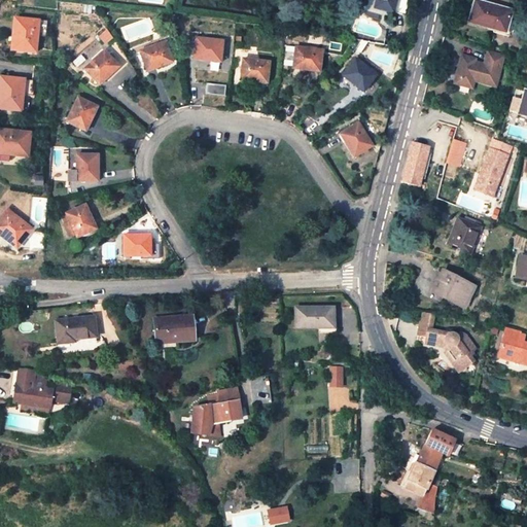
[(376,0),(375,7),(392,12),(402,10),(405,0),(376,0)]
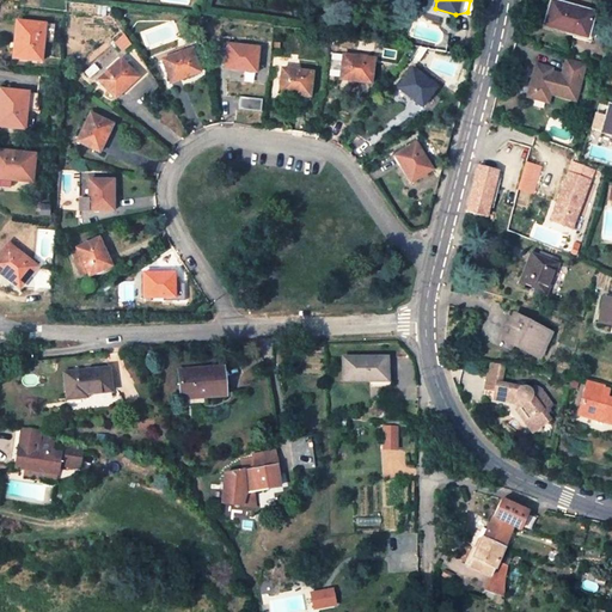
[(593,12),(551,0),(543,26),(575,36),(576,31),(587,35),(591,24),(593,12)]
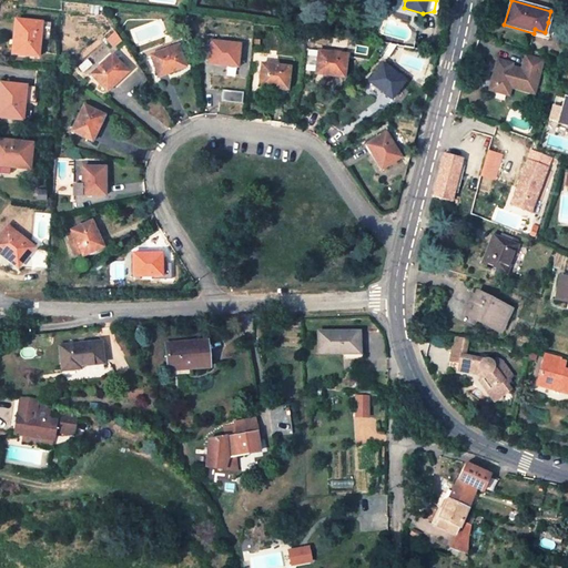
[(41,22),(18,20),(16,42),(13,41),(12,54),(38,57),(41,22)]
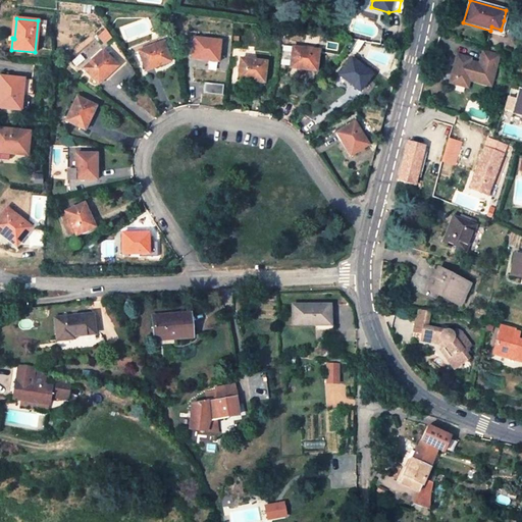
[(491,27),(490,31),(489,33),(503,37),(507,22),(504,20),(501,30),(491,27)]
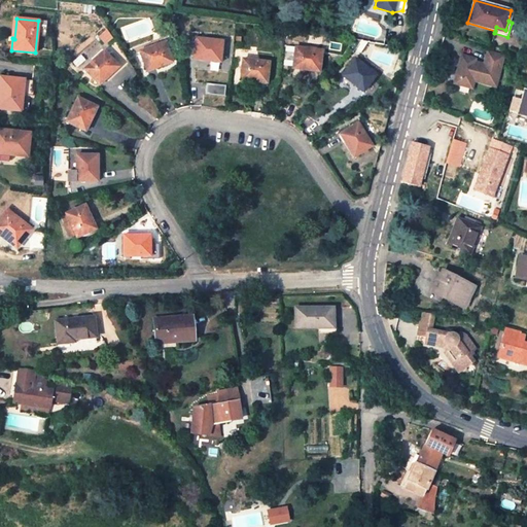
[(222,41),(197,38),(194,58),(204,59),(204,60),(219,62),(222,41)]
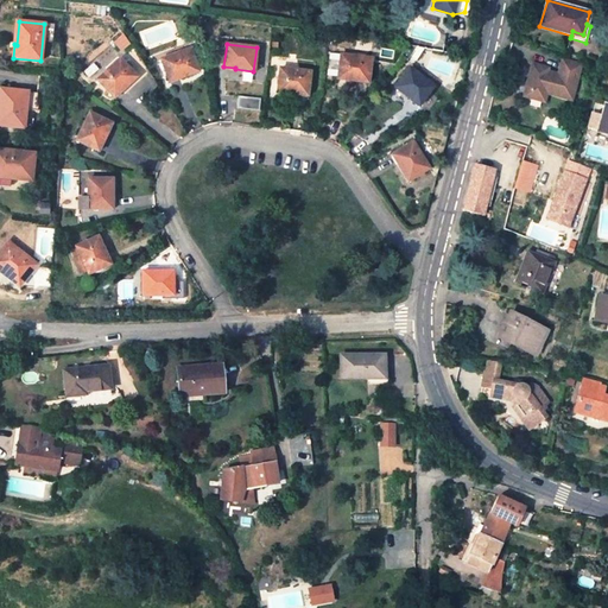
[(189,49),(162,59),(170,81),(178,77),(179,78),(197,71),(189,49)]
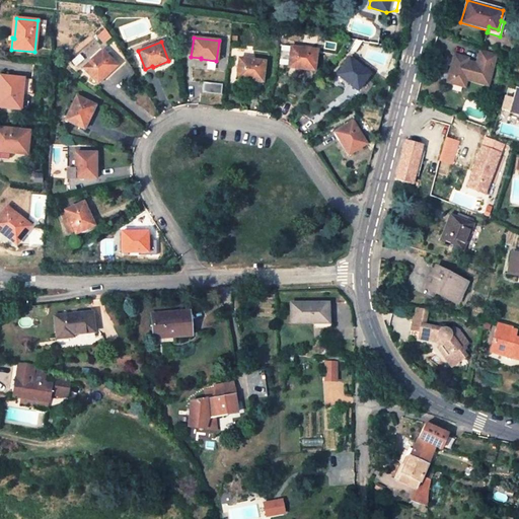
[(316,50),(291,47),(289,67),(306,69),(306,67),(314,68),(316,50)]
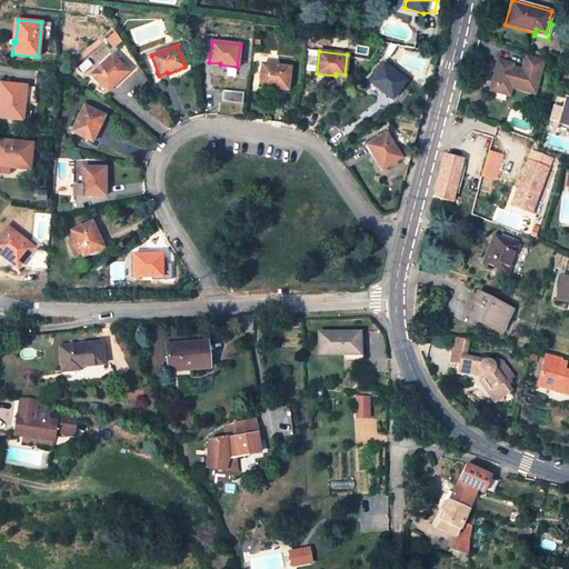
[(112,56),(91,75),(106,90),(112,83),(115,85),(128,72),(112,56)]
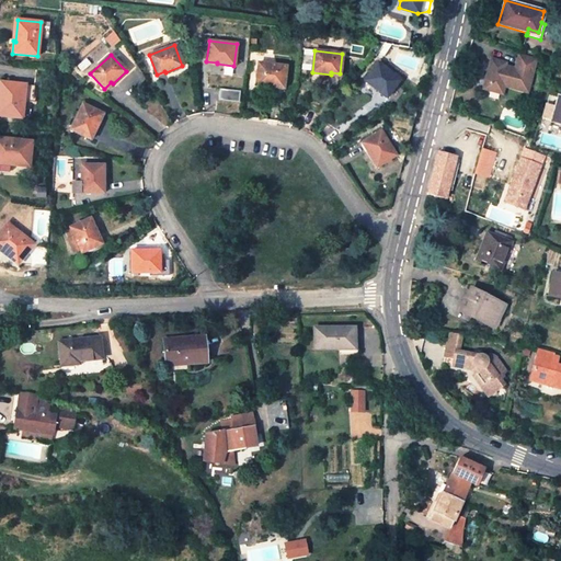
[(86,58),(77,66),(82,71),(91,65),(86,58)]
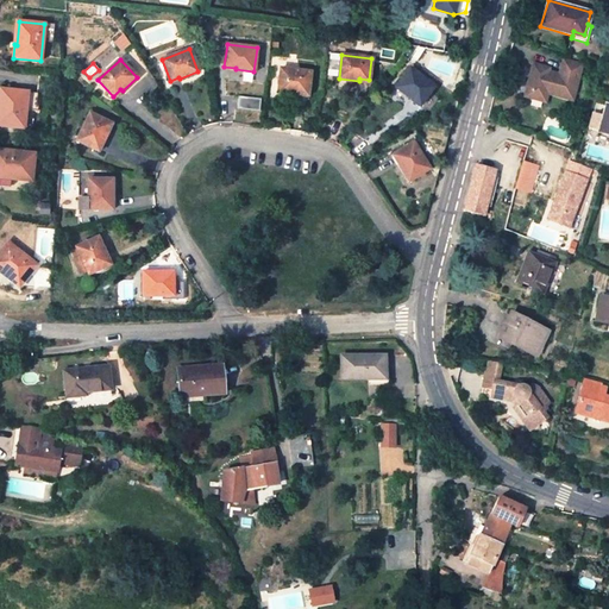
[(550,71),(533,66),(525,89),(529,90),(526,99),(542,105),(545,95),(570,105),(583,69),(564,63),(559,79),(553,76),(552,79),(547,76),(550,71)]
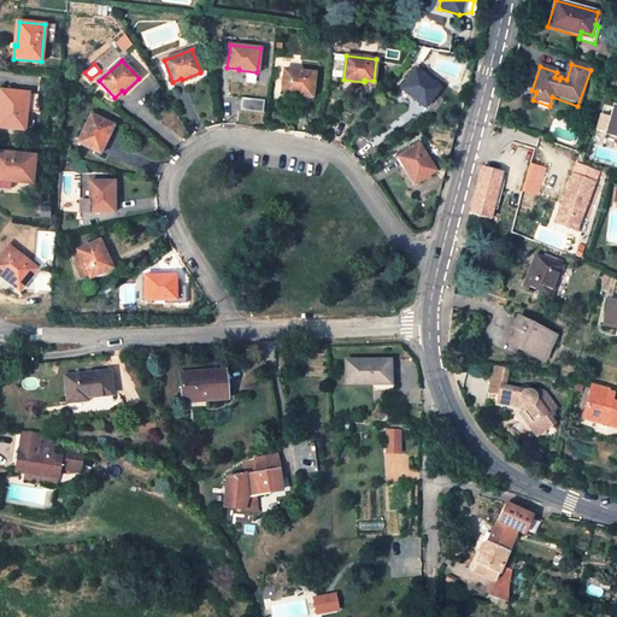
[(315,74),(286,69),(282,94),(303,97),(303,94),(312,95),(315,74)]
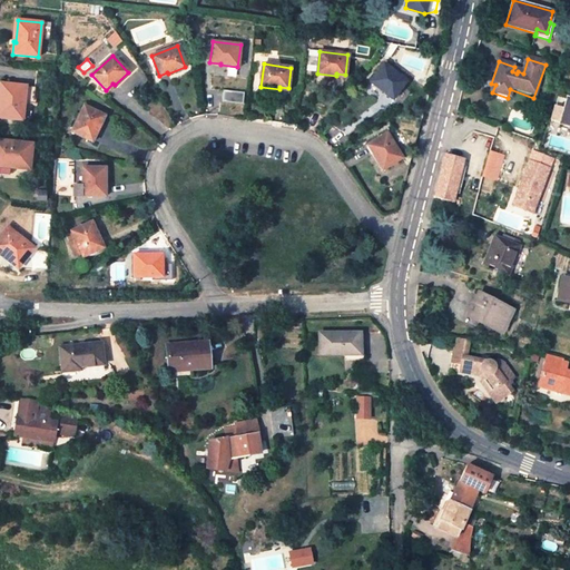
[(408,80),(384,64),(371,81),(385,92),(386,91),(394,97),(408,80)]
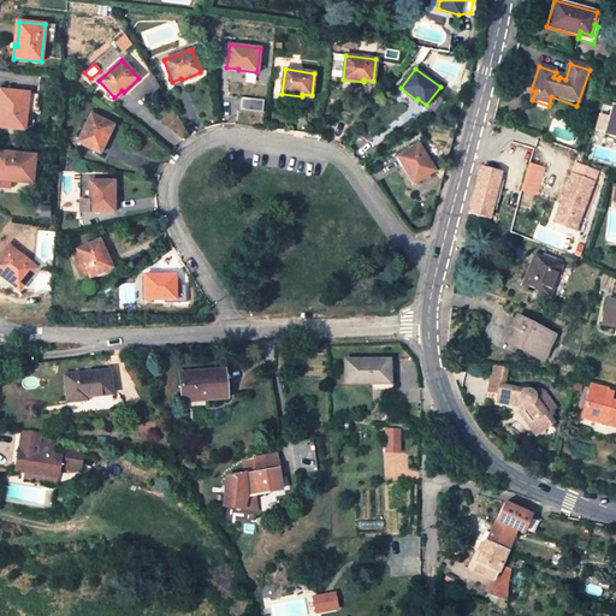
[(29,93),(3,90),(0,111),(0,126),(24,130),(27,111),(37,112),(39,108),(36,108),(37,98),(28,96),(29,93)]
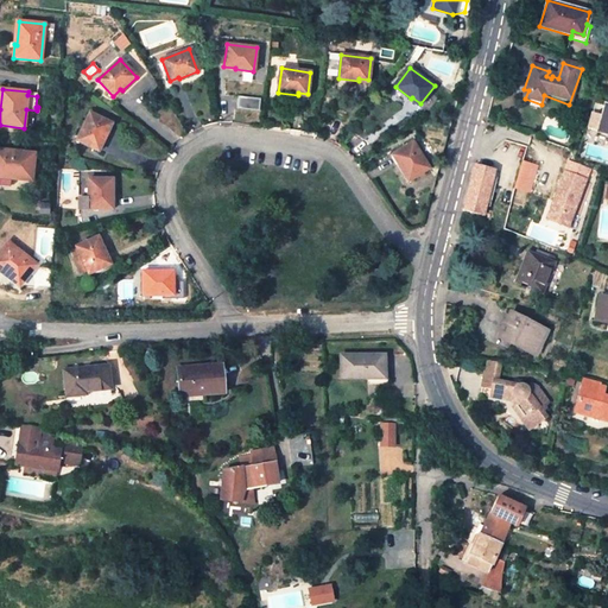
[(120,89),(113,96),(116,99),(124,92),(122,90),(120,89)]
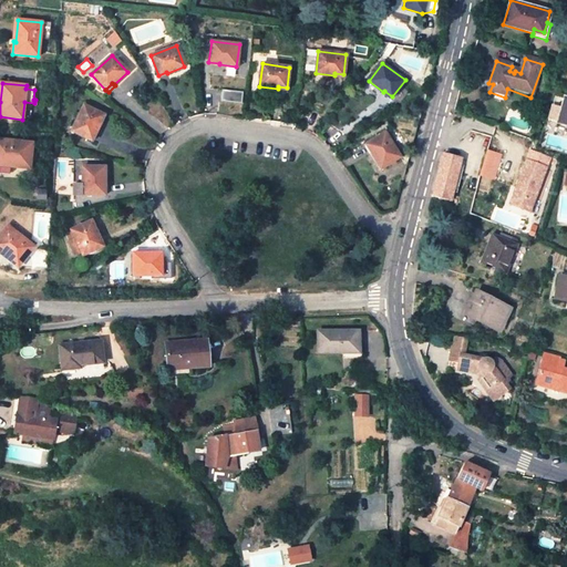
[(234,92),(234,93),(225,92),(225,101),(244,102),(244,93),(234,92)]
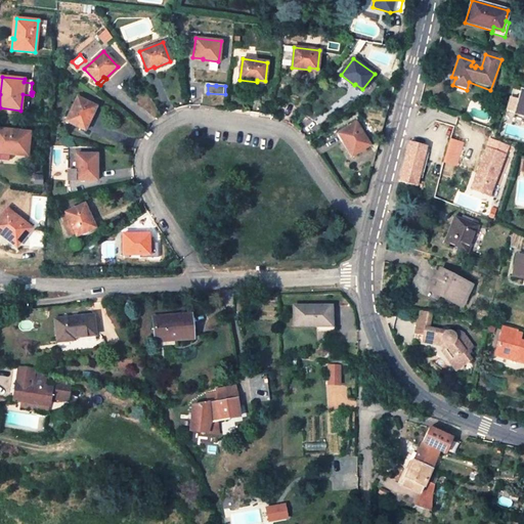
[(523,91),(521,90),(514,114),(523,116),(523,91)]
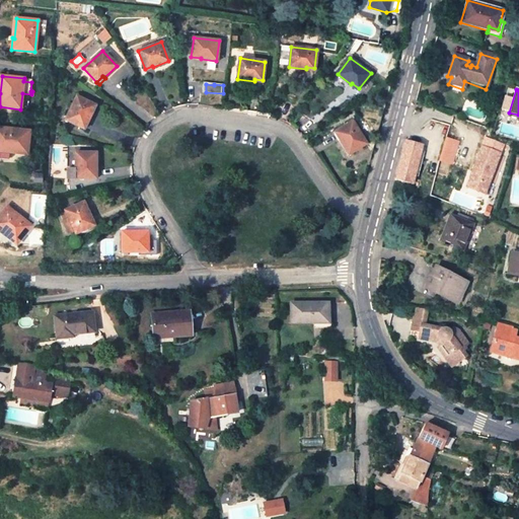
[(95,105),(77,96),(66,120),(82,128),(86,120),(87,121),(95,105)]
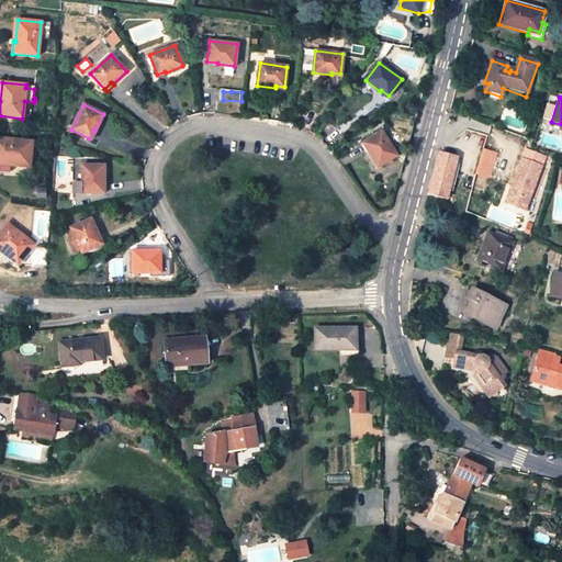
[(382,132),(364,142),(370,150),(368,152),(378,168),(396,156),(382,132)]
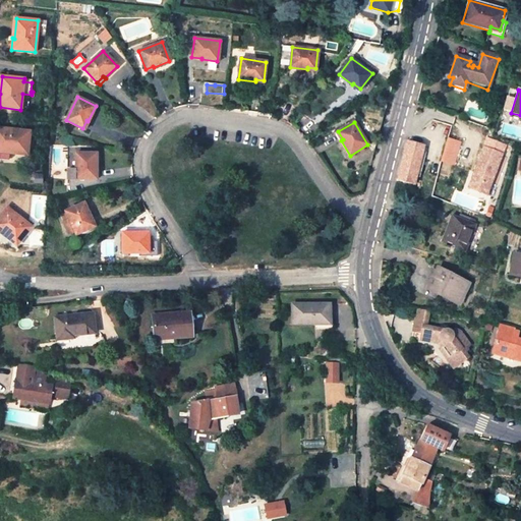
[(30,131),(0,127),(0,151),(10,152),(10,153),(26,155),(30,131)]
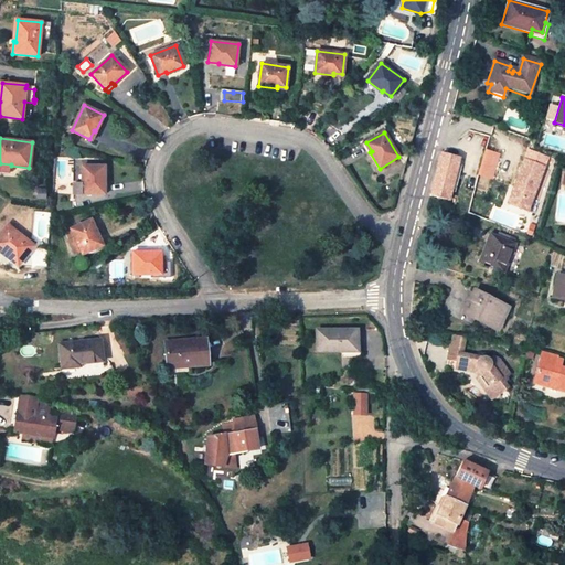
[(500,155),(486,150),(478,176),(492,179),(498,160),(500,155)]
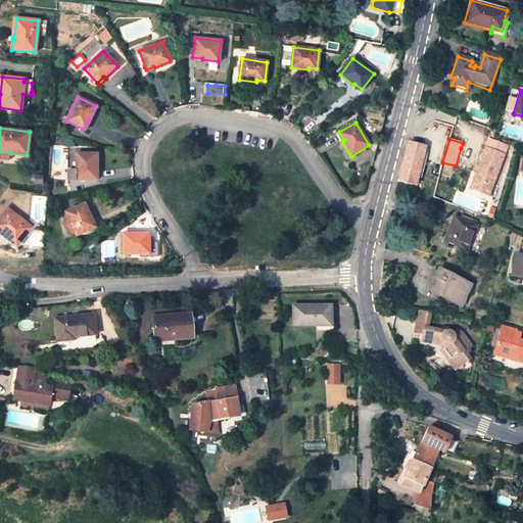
[(421,161),(422,156),(424,146),(409,142),(398,181),(415,186),(417,178),(421,161)]
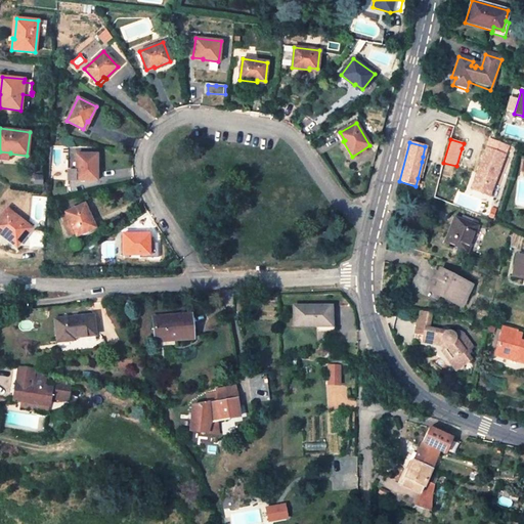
[(491,198),(508,155),(486,146),(470,189),(491,198)]
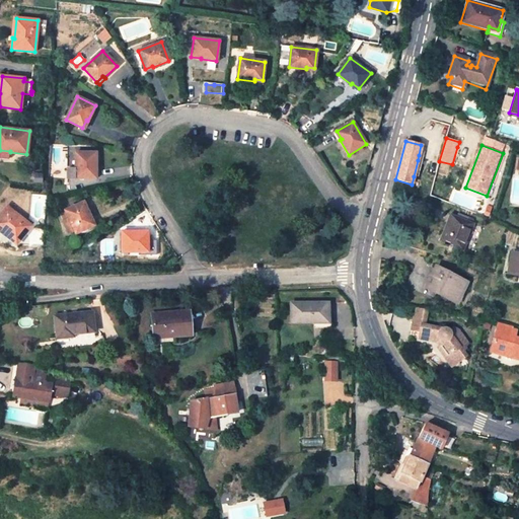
[(10,151),(0,150),(0,158),(9,159),(10,152),(10,151)]
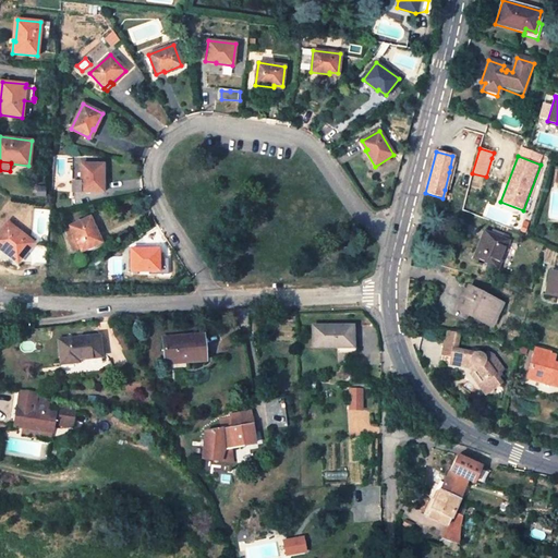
[(102,165),(81,165),(81,181),(72,181),(72,192),(100,192),(100,183),(102,183),(102,165)]
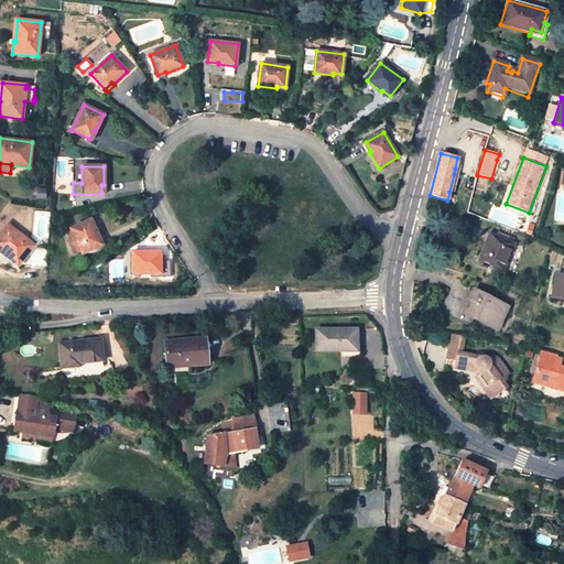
[(454,193),(458,175),(454,174),(449,192),(454,193)]
